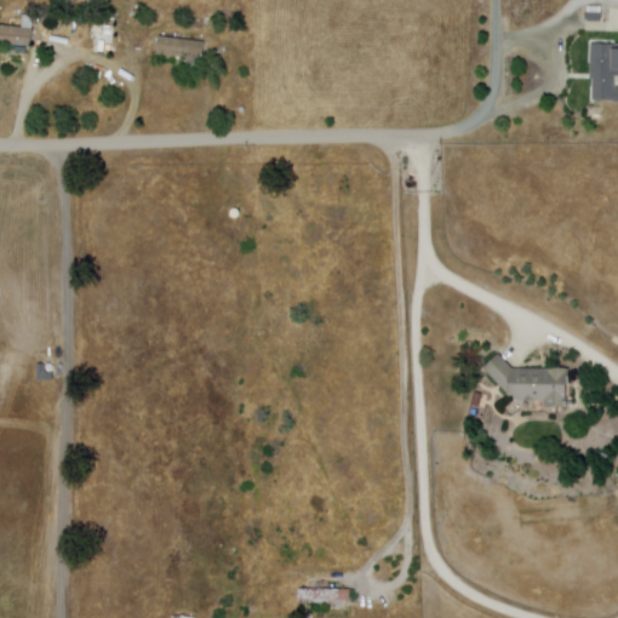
[(600,21),(587,19),(587,4),(601,5),(600,21)]
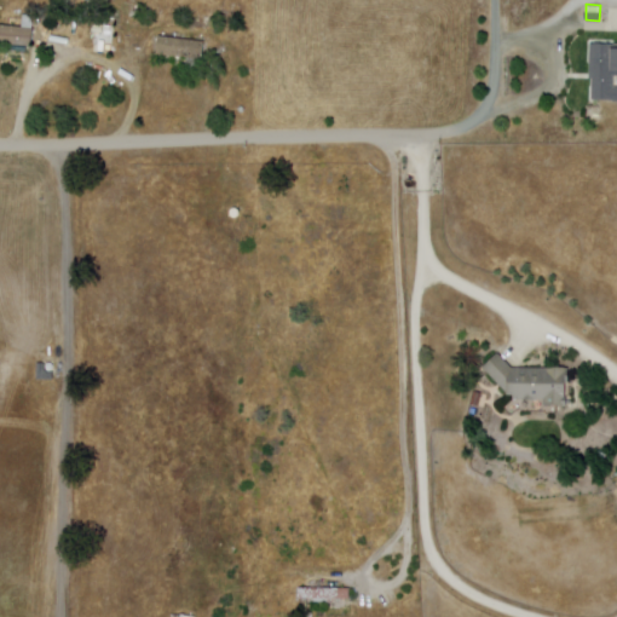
[(0,23),(21,26),(21,18),(32,18),(29,45),(0,42),(0,23)]
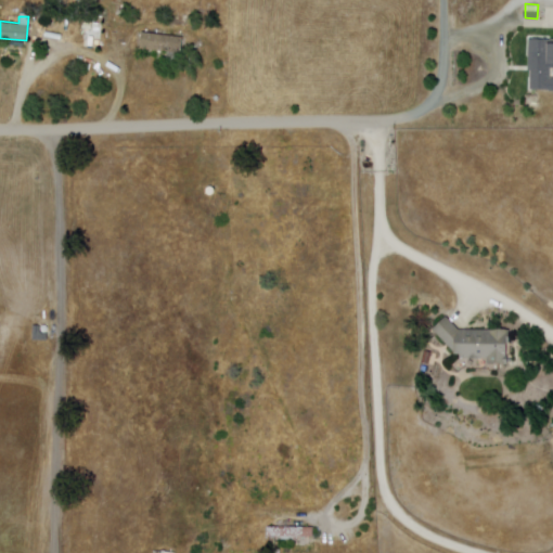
[(84,21),(101,21),(100,47),(82,46),(84,21)]
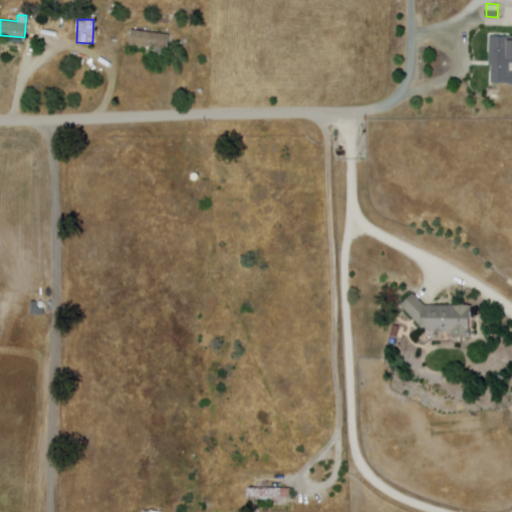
[(105,30),(106,24),(118,26),(117,32),(105,30)]
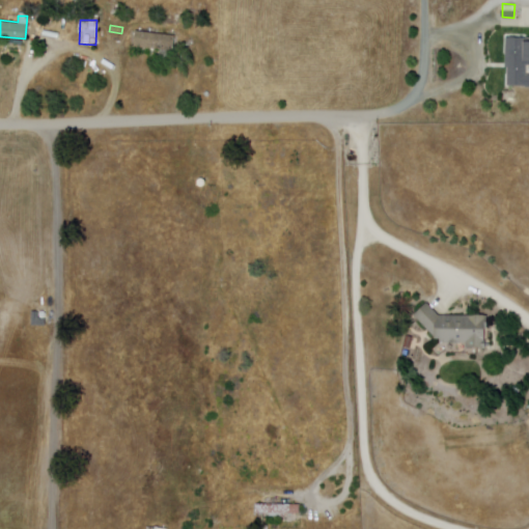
[(135,29),(174,34),(172,51),(133,46),(135,29)]
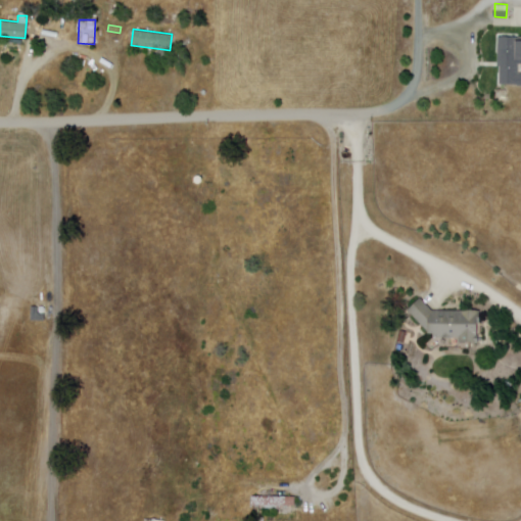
[(496,65),(498,36),(520,36),(520,85),(517,85),(517,84),(499,83),(500,65),(496,65)]
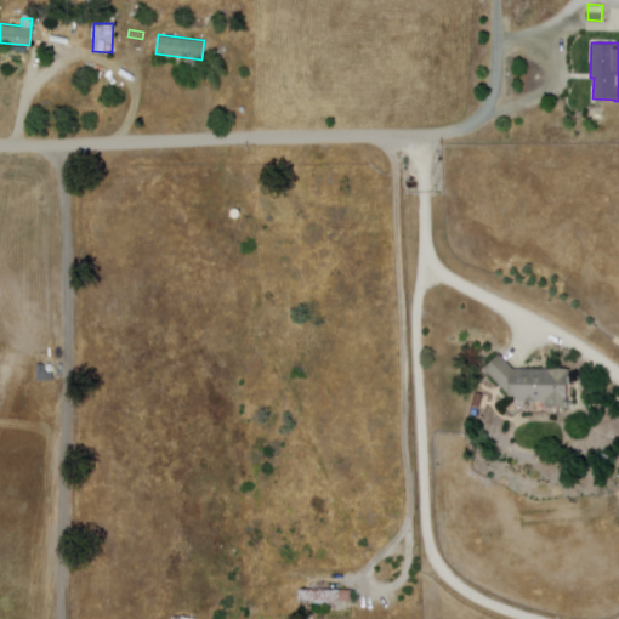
[(483,368),(499,353),(512,368),(569,368),(569,381),(567,382),(566,397),(567,397),(567,407),(544,407),(544,401),(514,399),(514,396),(507,396),(507,393),(483,368)]
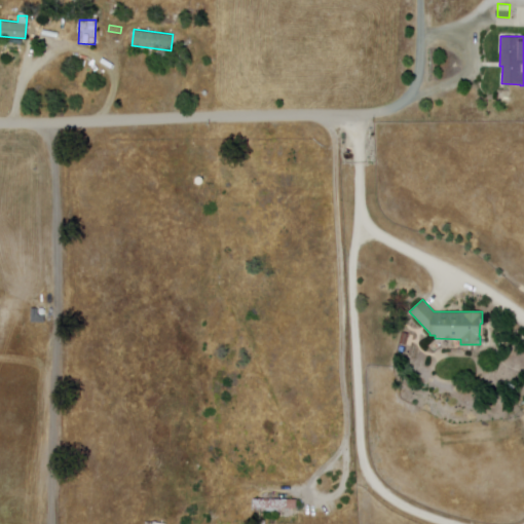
[(30,322),(43,322),(44,315),(37,315),(37,307),(30,307),(30,322)]
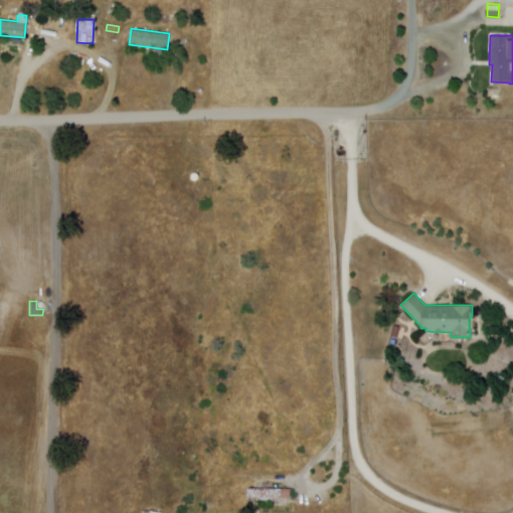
[(420,338),(424,334),(429,339),(424,343),(420,338)]
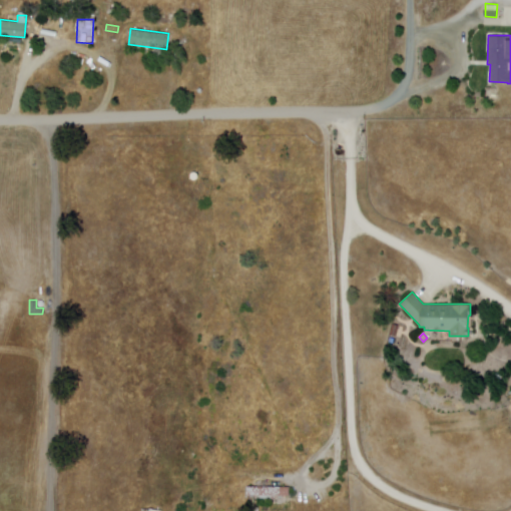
[(495,373),(502,376),(499,383),(492,380),(495,373)]
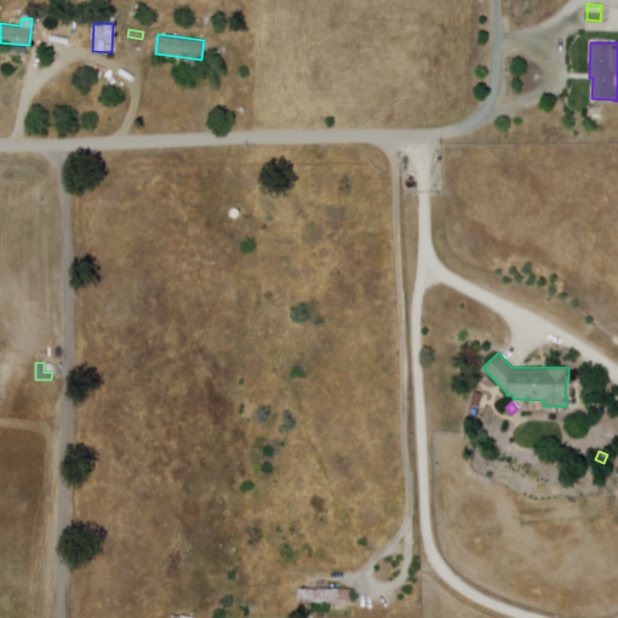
[(297,588),(349,588),(349,599),(330,599),(330,605),(314,605),(314,599),(297,599),(297,588)]
